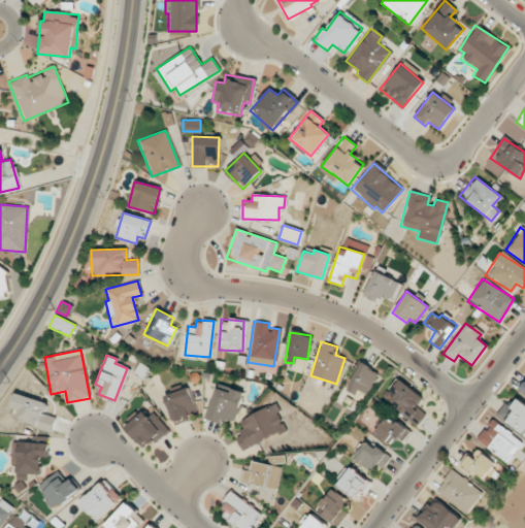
[(353,394),(356,388),(367,394),(378,371),(358,363),(346,391),(353,394)]
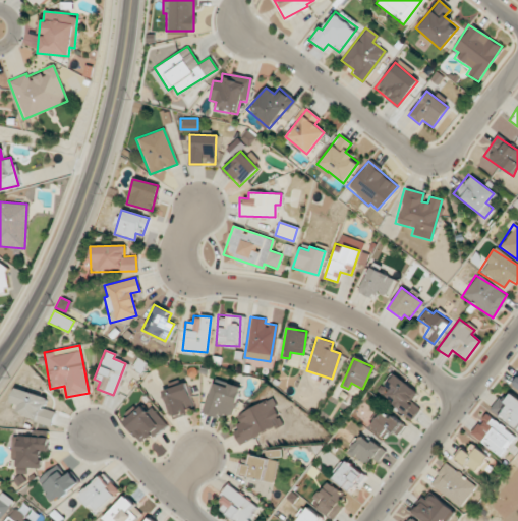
[(415,394),(394,373),(383,386),(388,391),(383,397),(408,420),(418,409),(409,401),(415,394)]
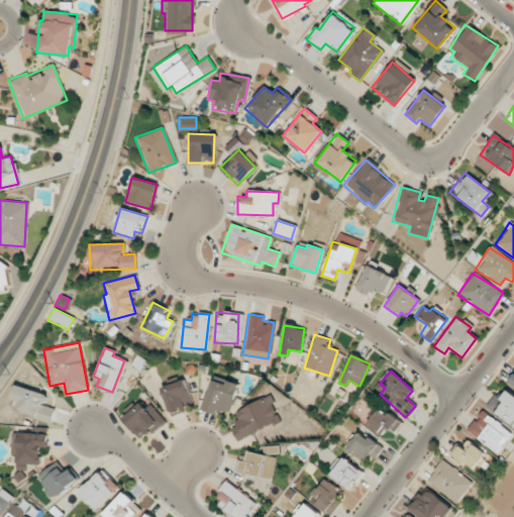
[(200,410),(227,418),(237,384),(224,380),(223,383),(210,379),(200,410)]
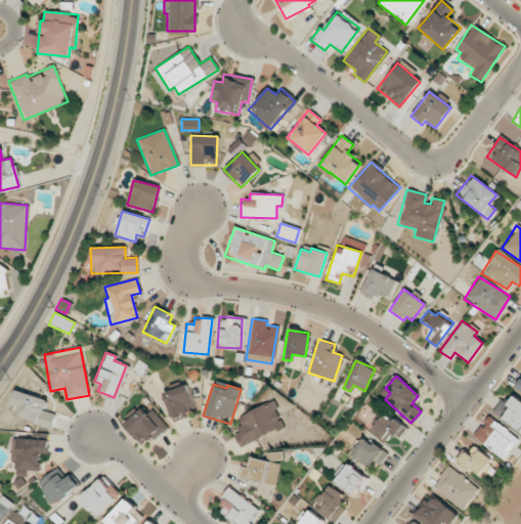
[(172,421),(194,412),(185,385),(162,392),(172,421)]
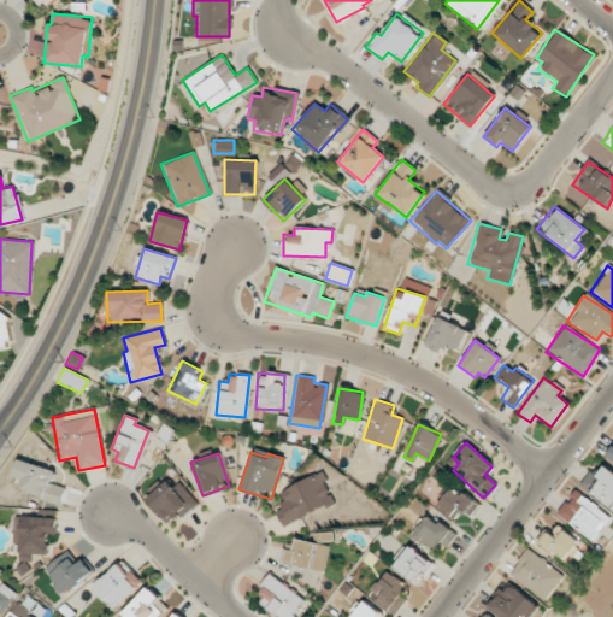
[(22,479),(18,492),(58,504),(63,487),(52,485),(56,470),(17,459),(12,475),(22,479)]
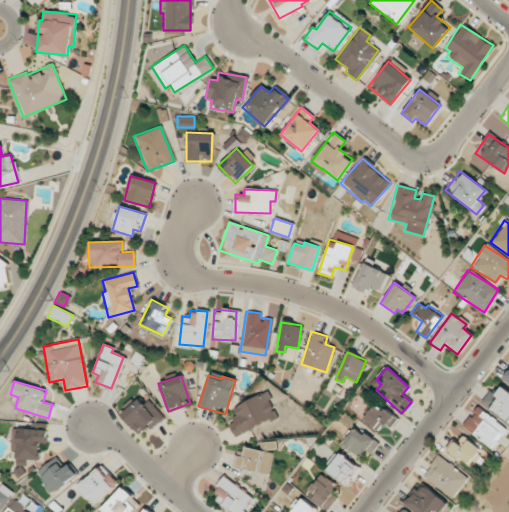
[(508,392),(500,387),(495,394),(488,390),(480,402),(508,422),(508,392)]
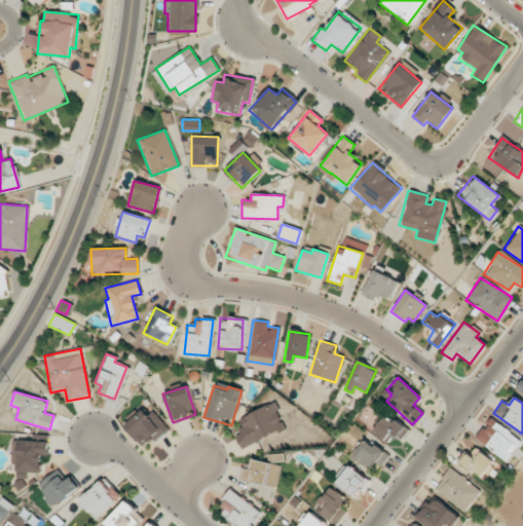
[(237,419),(240,426),(231,431),(240,449),(285,426),(271,402),(237,419)]
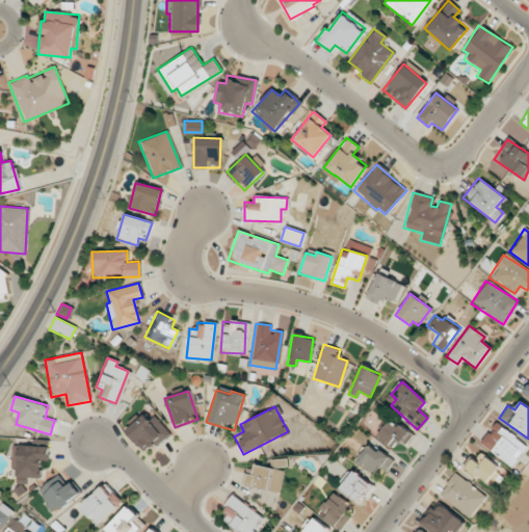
[(148,420),(144,416),(126,427),(141,453),(168,436),(156,415),(148,420)]
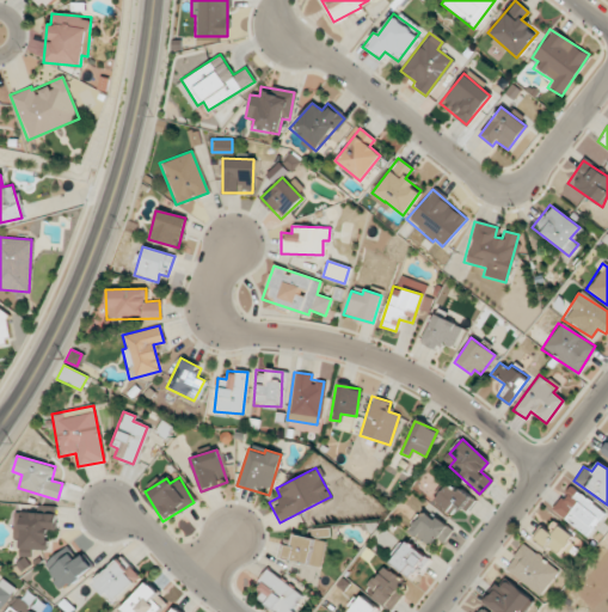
[(454,502),(464,510),(472,501),(448,481),(431,500),(446,512),(454,502)]
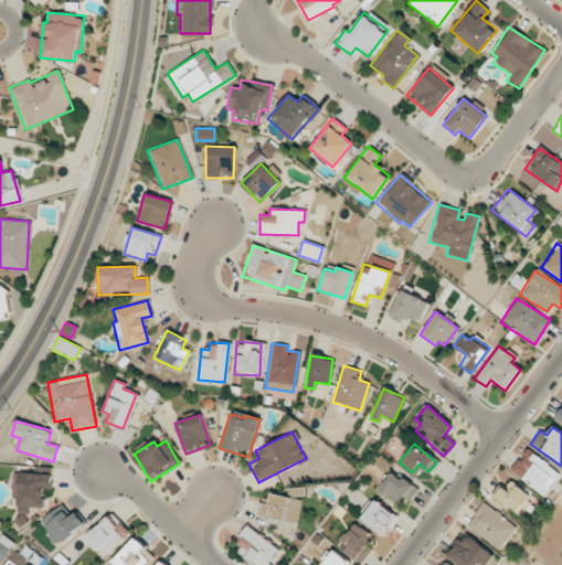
[(509,470),(541,496),(558,473),(526,448),(509,470)]
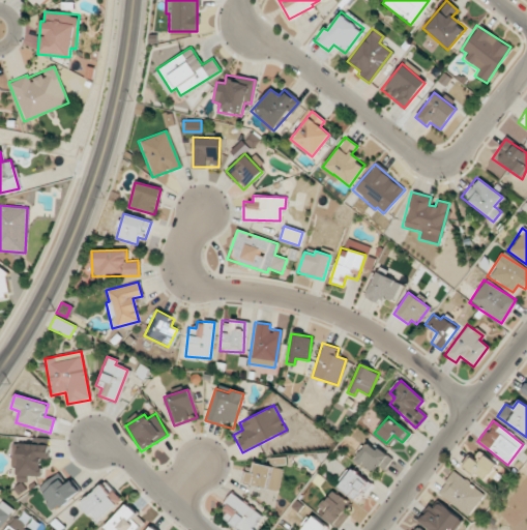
[(382,470),(390,460),(368,441),(353,459),(369,471),(374,464),(382,470)]
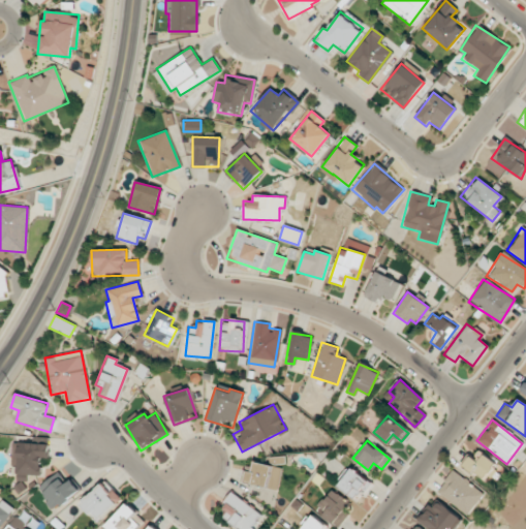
[(10,466),(16,466),(16,479),(26,480),(26,474),(39,475),(40,458),(47,459),(48,443),(11,442),(10,466)]
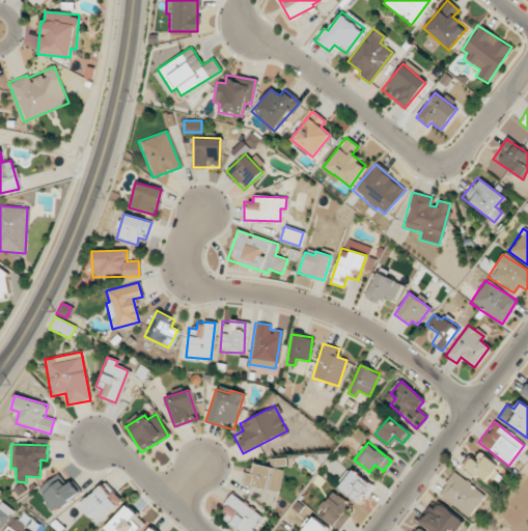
[(497,465),(476,450),(465,467),(484,481),(497,465)]
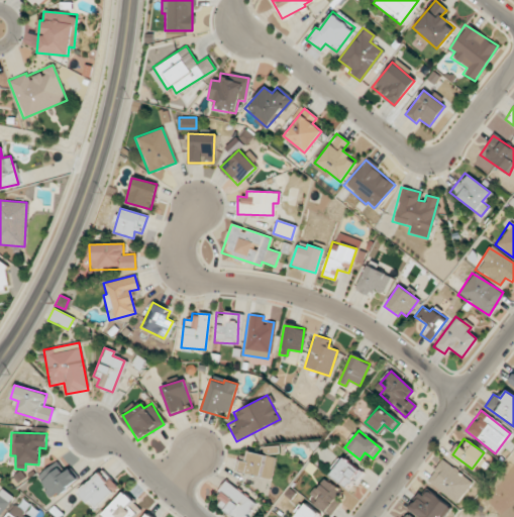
[(271,476),(273,454),(245,453),(245,460),(235,459),(234,474),(271,476)]
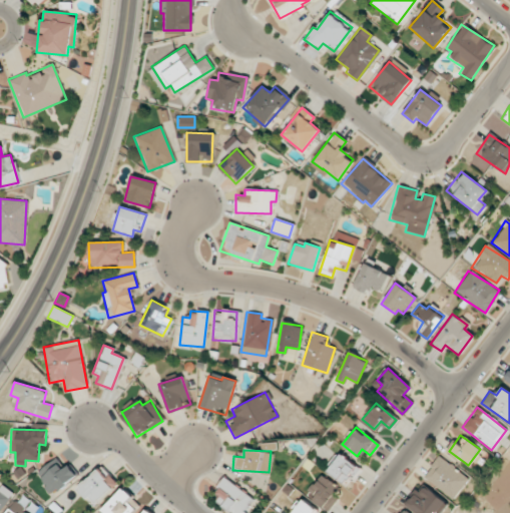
[(326,471),(345,486),(358,468),(340,453),(326,471)]
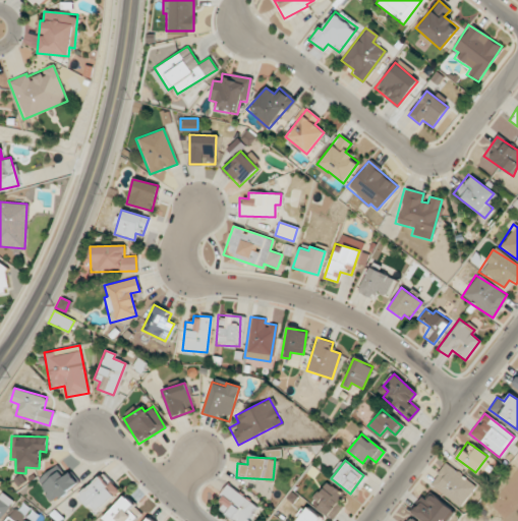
[(428,483),(458,507),(474,486),(445,463),(428,483)]
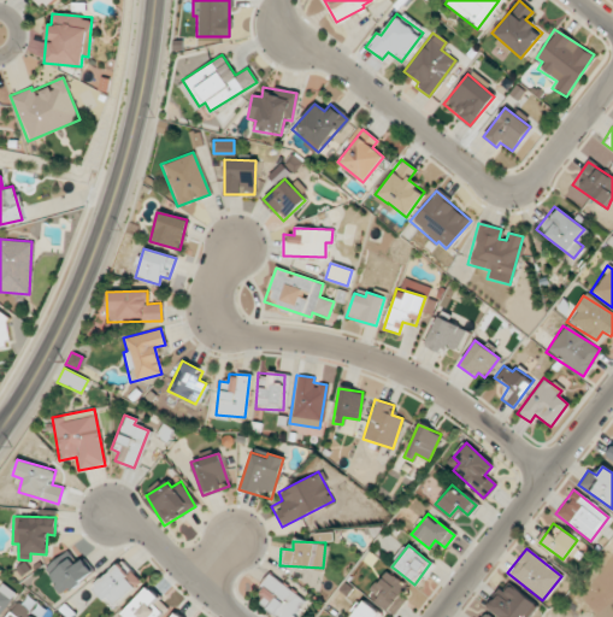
[(41,570),(62,592),(68,587),(70,591),(92,570),(81,559),(76,563),(64,551),(41,570)]
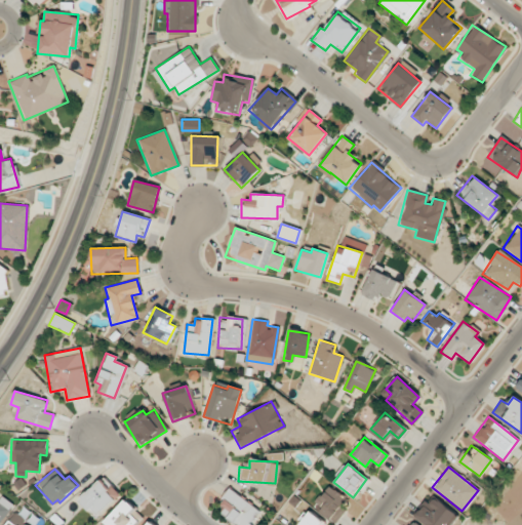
[(77,499),(94,519),(120,495),(103,477),(77,499)]
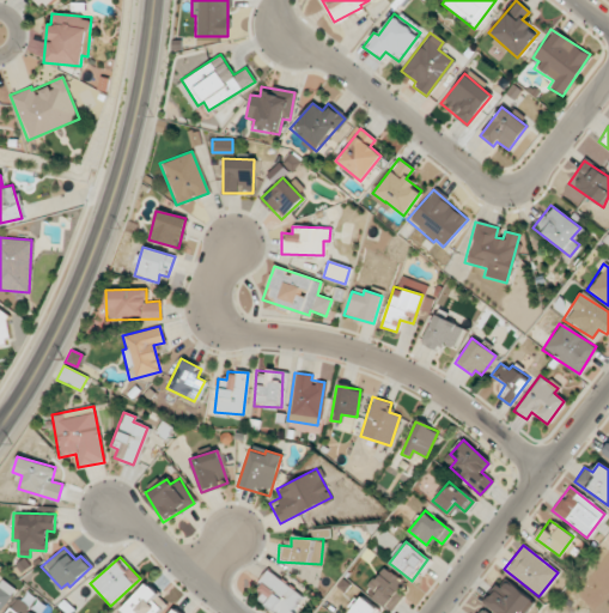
[(364,589),(388,608),(406,587),(382,568),(364,589)]
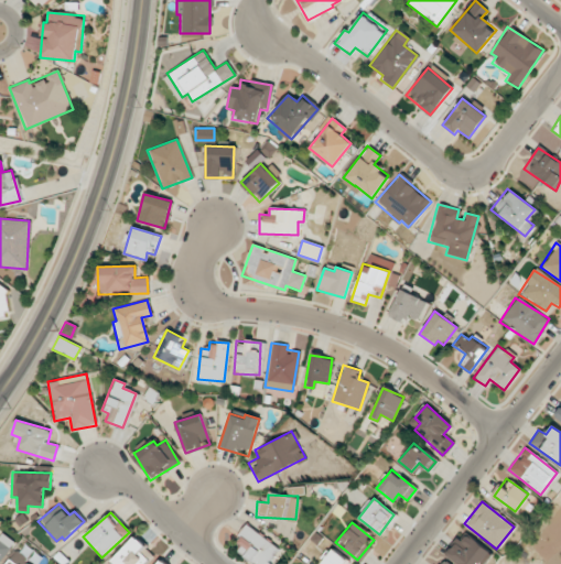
[(269,563),(271,562),(268,559),(276,548),(246,524),(235,540),(240,545),(236,552),(252,563),(269,563)]
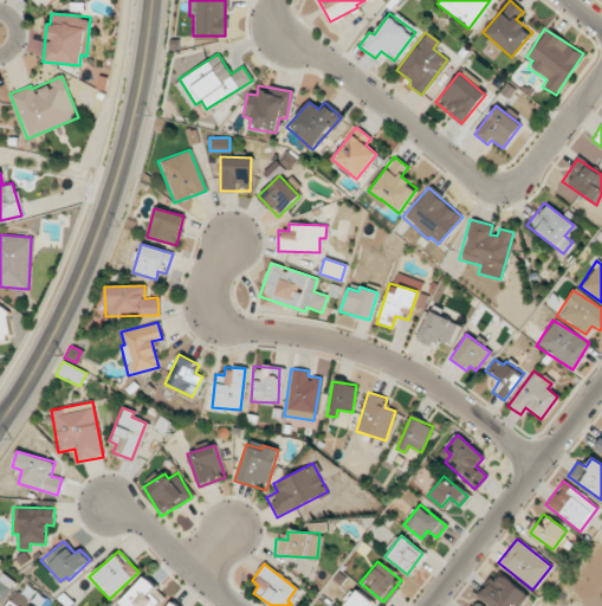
[(478,595),(491,605),(517,605),(528,595),(498,572),(478,595)]
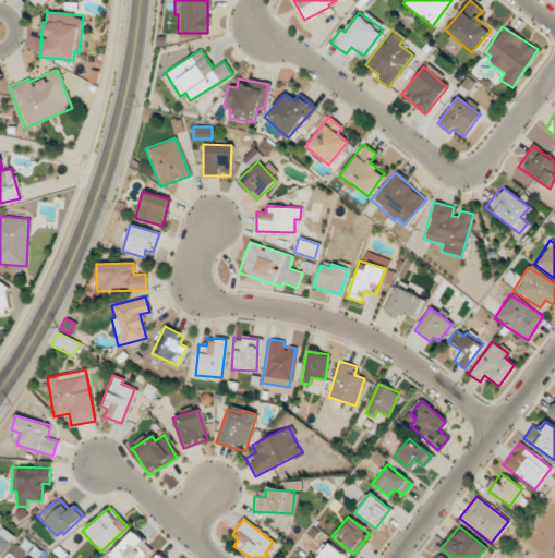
[(0,553),(12,535),(0,528),(0,553)]
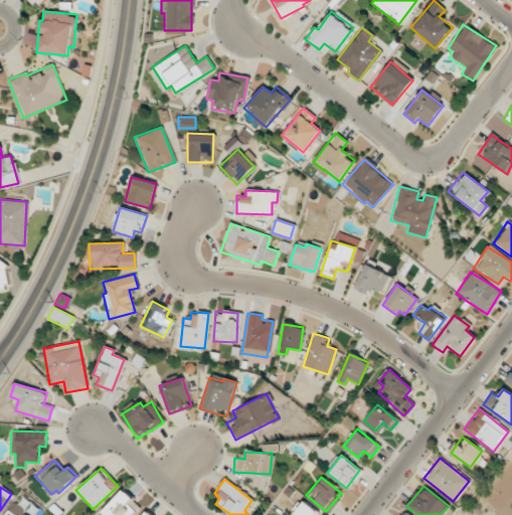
[(99,514),(132,514),(140,508),(123,490),(98,514),(99,514)]
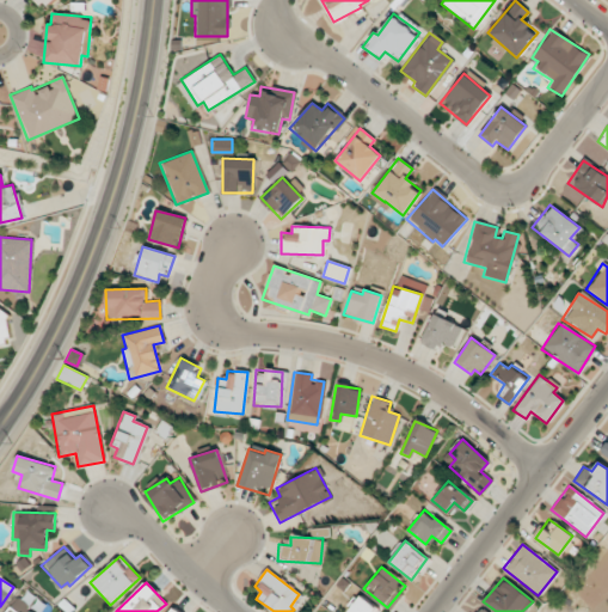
[(374,611),(376,610),(360,595),(344,611),(374,611)]
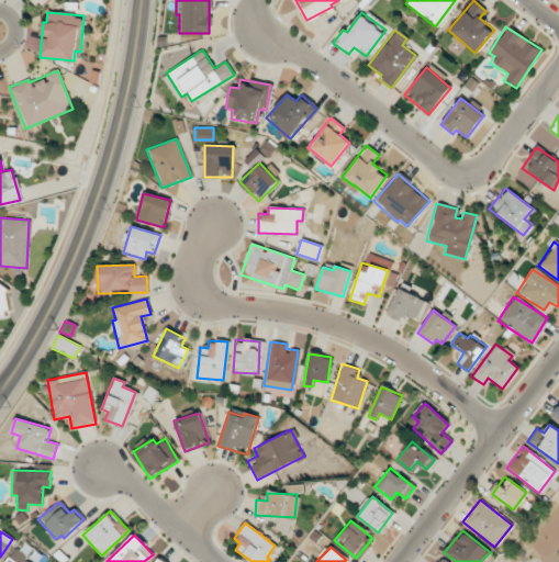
[(31,561),(11,549),(2,561),(31,561)]
